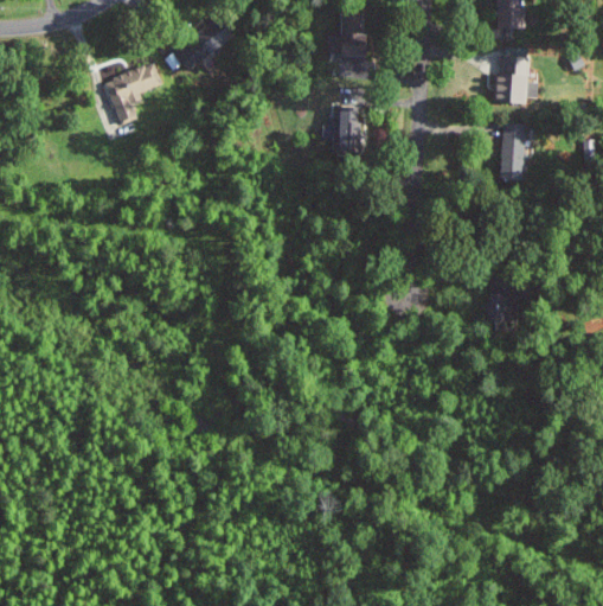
[(524,29),(524,0),(496,0),(496,29),(524,29)]
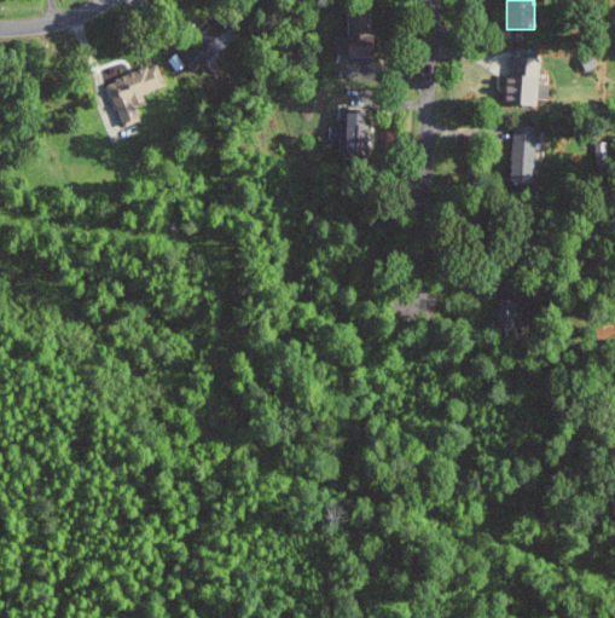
[(370,35),(371,11),(348,11),(347,58),(376,58),(376,36),(370,35)]
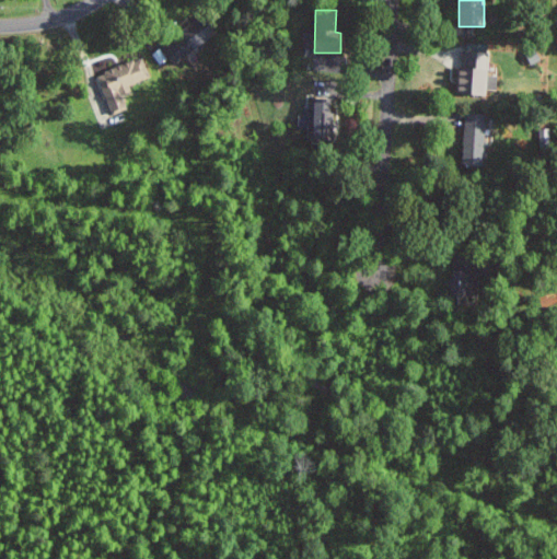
[(173,66),(213,34),(199,15),(159,48),(173,66)]
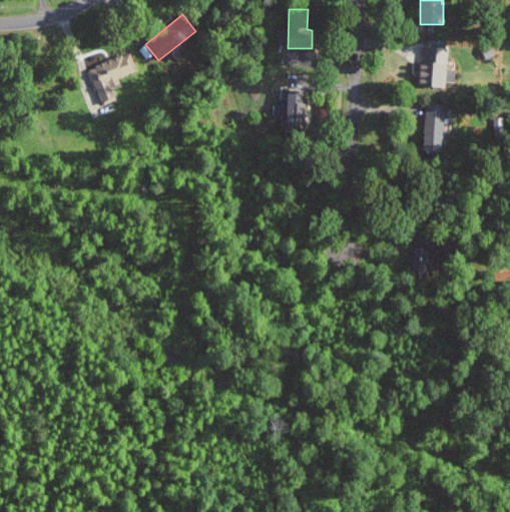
[(479,47),(486,60),(500,52),(492,39),(479,47)]
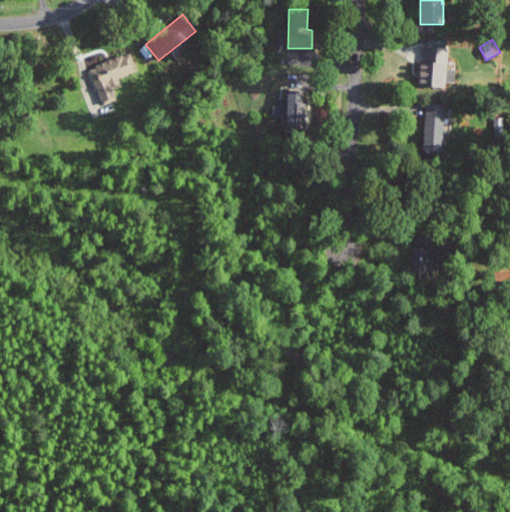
[(420,62),(419,86),(446,87),(447,48),(425,47),(425,62),(420,62)]
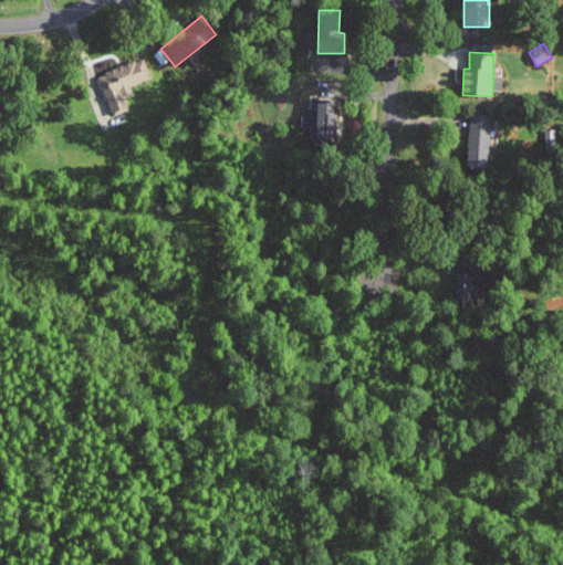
[(112,114),(127,108),(123,97),(133,93),(131,87),(150,80),(143,59),(97,75),(112,114)]
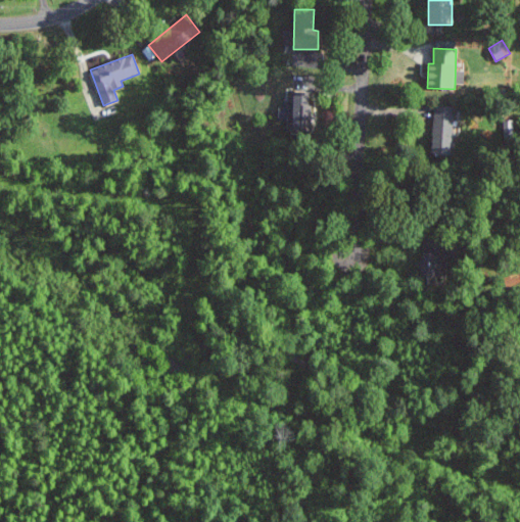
[(311,130),(312,94),(294,93),(293,107),(284,107),(284,115),(280,115),(280,121),(292,121),(292,130),(311,130)]
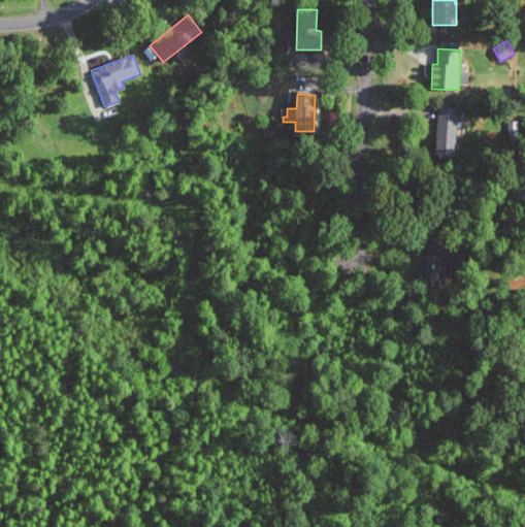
[(435,157),(456,157),(457,107),(437,107),(435,157)]
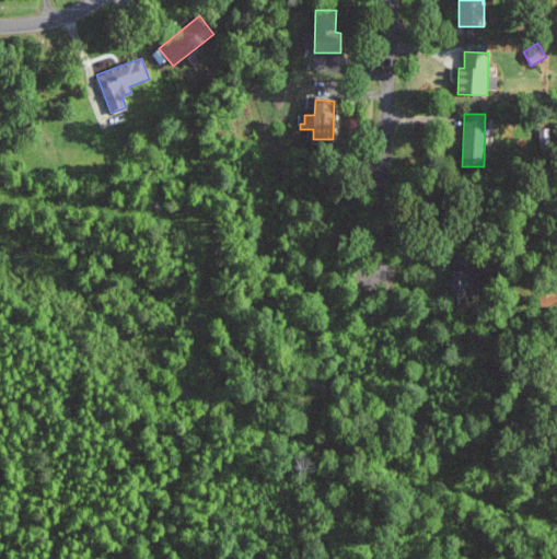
[(466,263),(454,260),(450,295),(474,298),(477,272),(465,271),(466,263)]
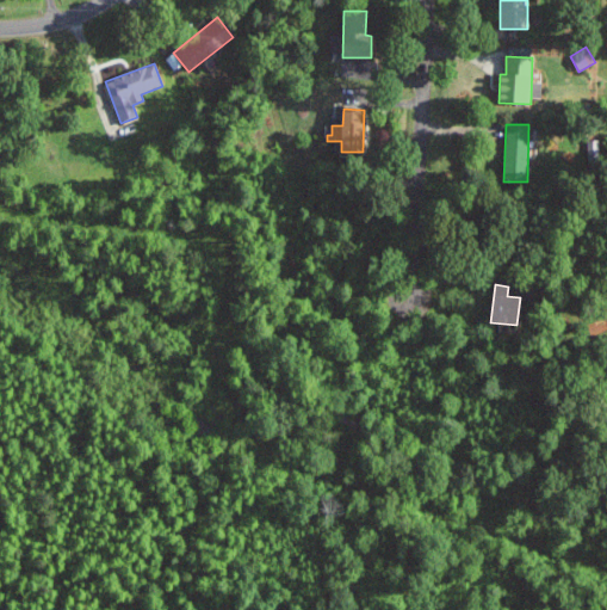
All buildings are outlined.
